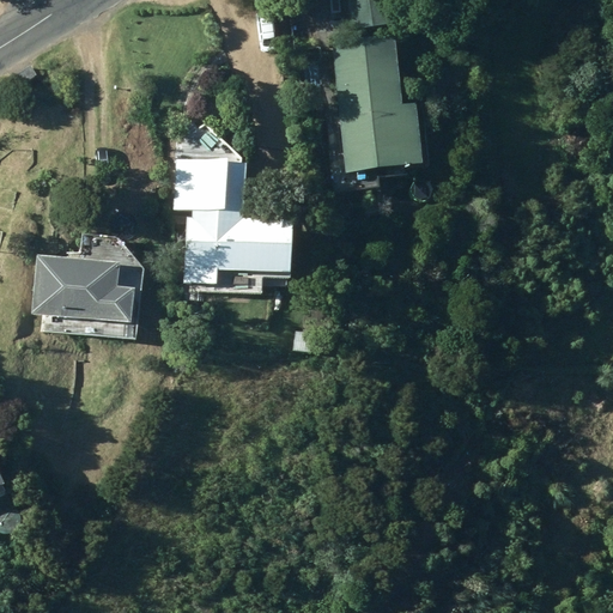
[(352,0),(357,29),(394,23),(390,0),(352,0)]
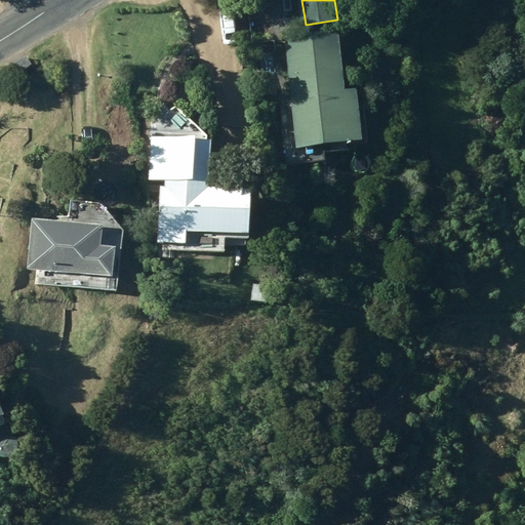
[(287,36),(300,146),(365,138),(359,88),(347,90),(339,30),(287,36)]
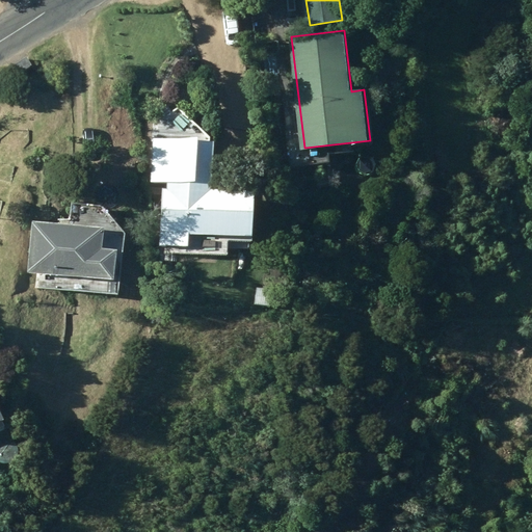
[(17,74),(32,65),(27,57),(12,65),(17,74)]
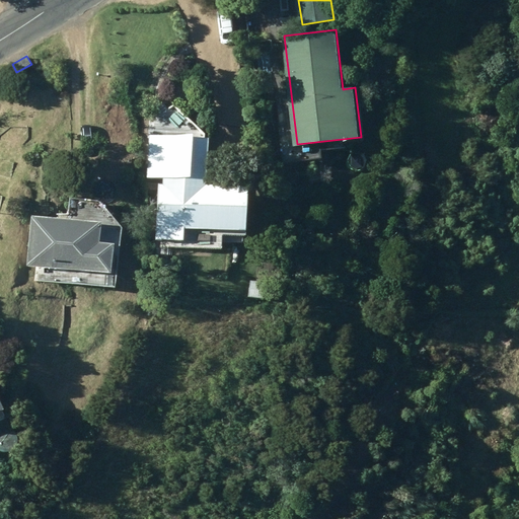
[(187,229),(248,229),(248,186),(210,184),(210,139),(195,138),(195,136),(152,135),(151,161),(148,161),(148,171),(150,171),(150,176),(159,176),(159,239),(186,239),(187,229)]
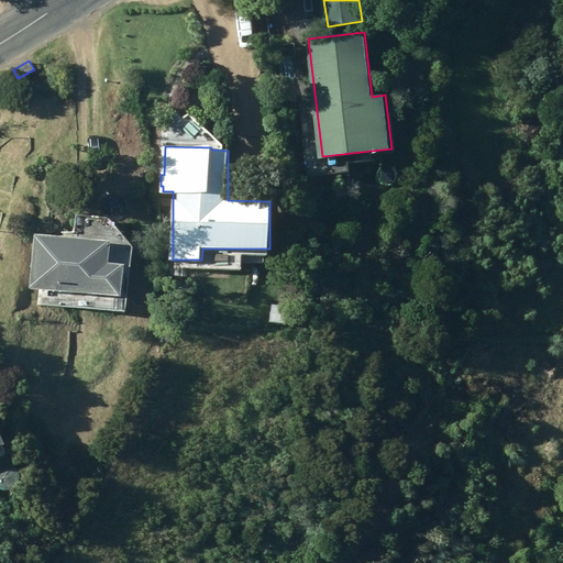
[(31,288),(123,295),(125,265),(110,264),(112,241),(35,234),(31,288)]
